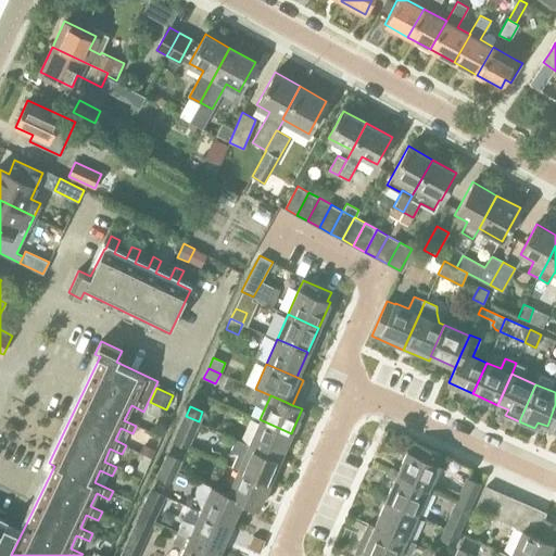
[(193,432),(199,421),(186,416),(181,427),(193,432)]
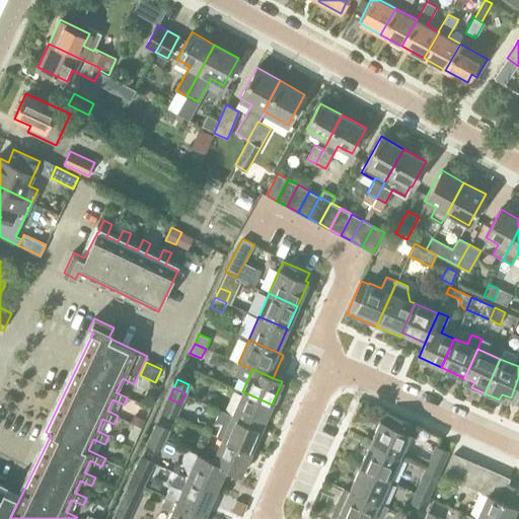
[(232,414),(262,427),(272,404),(242,391),(232,414)]
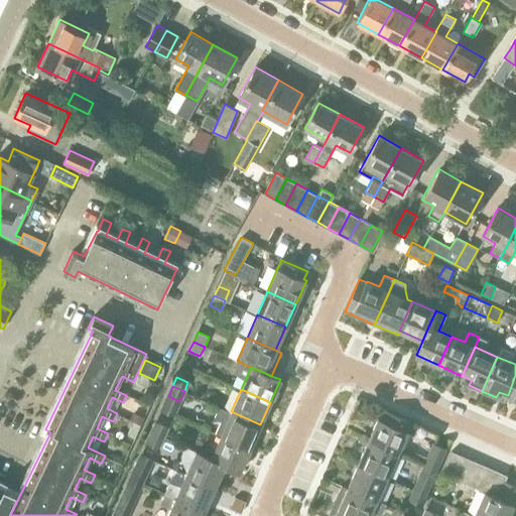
[(216,433),(221,435),(250,447),(260,424),(231,411),(231,412),(219,407),(214,417),(221,421),(216,433)]
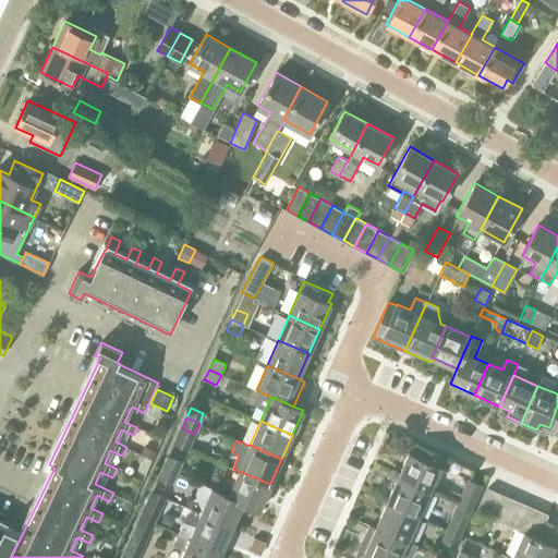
[(409,452),(398,478),(428,492),(439,466),(441,466),(446,456),(416,443),(411,453),(409,452)]
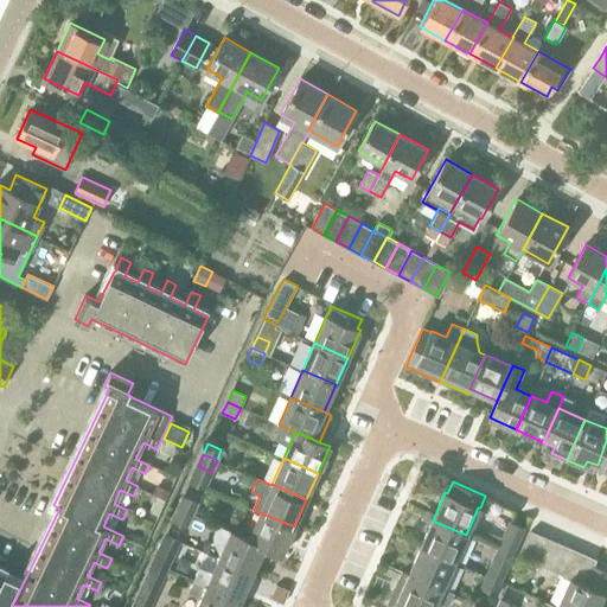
[(157,485),(153,493),(166,499),(170,491),(157,485)]
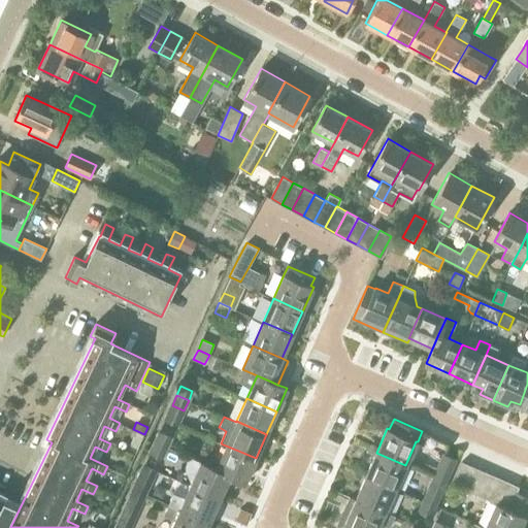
[(171,437),(159,432),(155,442),(166,448),(171,437)]
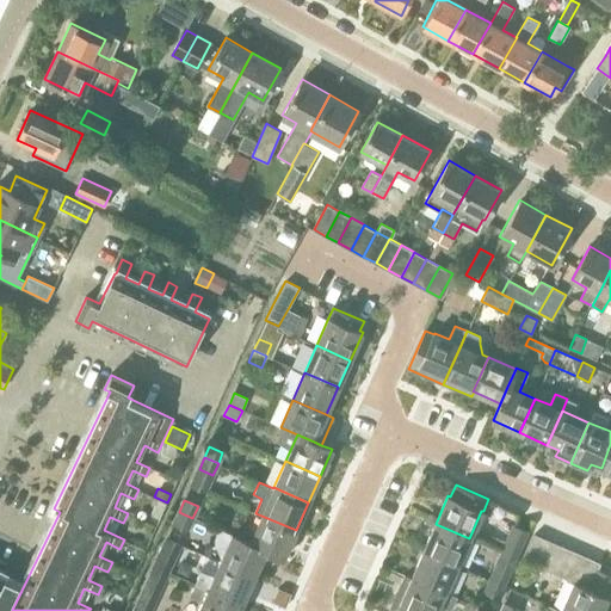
[(192,518),(179,512),(174,523),(187,529),(192,518)]
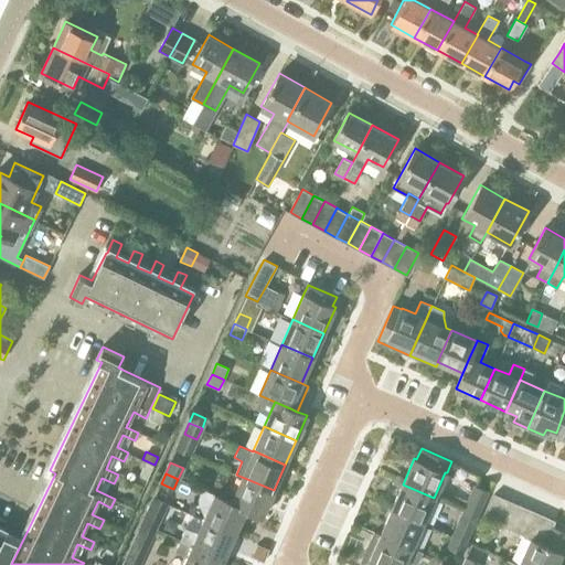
[(274,490),(242,477),(231,502),(238,505),(246,509),(263,515),(274,490)]
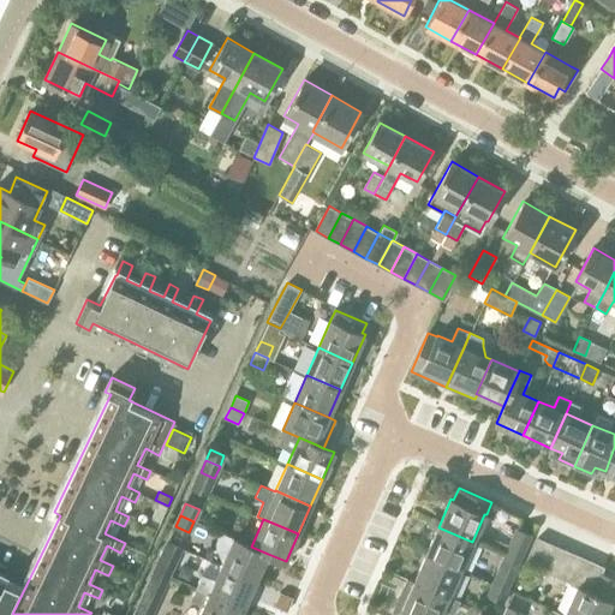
[(461,567),(472,542),(439,527),(428,553),(461,567)]
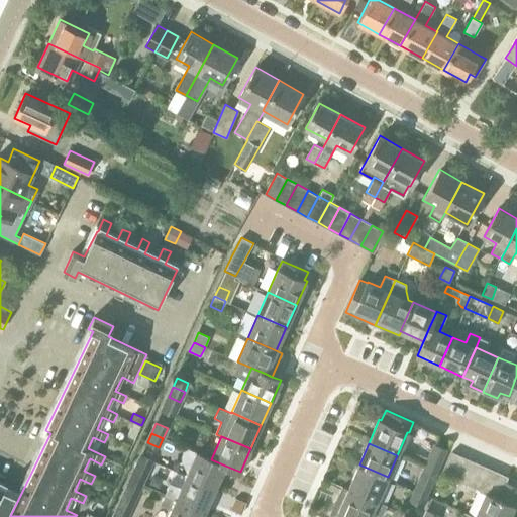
[(423,468),(436,474),(447,449),(433,443),(423,468)]
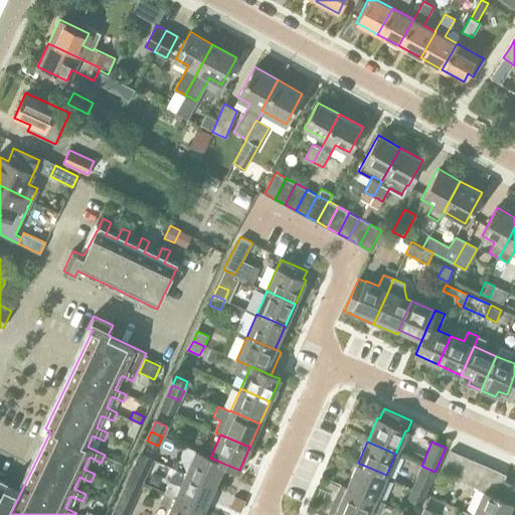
[(217,461),(210,458),(196,451),(184,445),(179,458),(181,460),(187,472),(186,473),(215,485),(224,464),(217,461)]
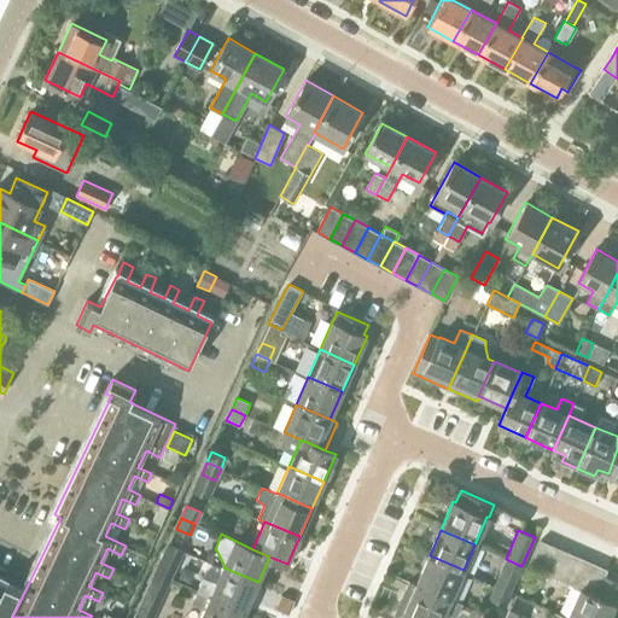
[(530,566),(543,572),(554,547),(542,541),(530,566)]
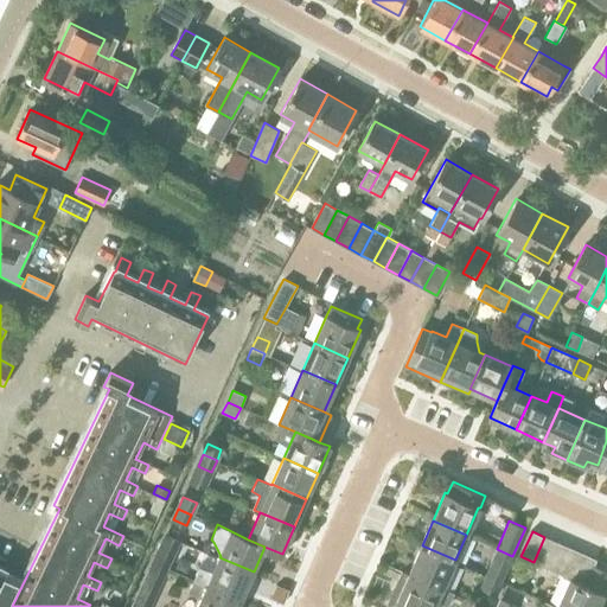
[(152,560),(170,567),(181,541),(165,532),(152,560)]
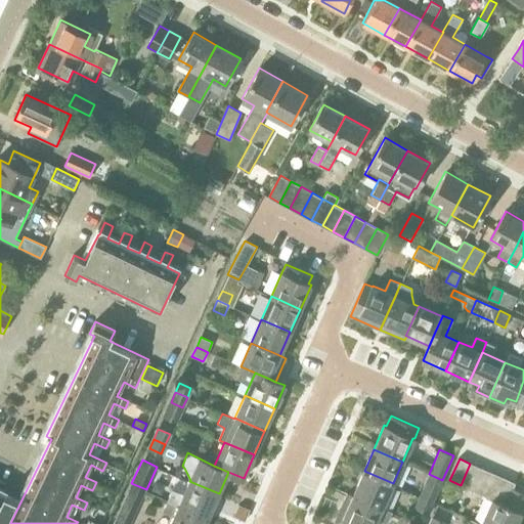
[(470,464),(461,485),(472,490),(481,468),(470,464)]
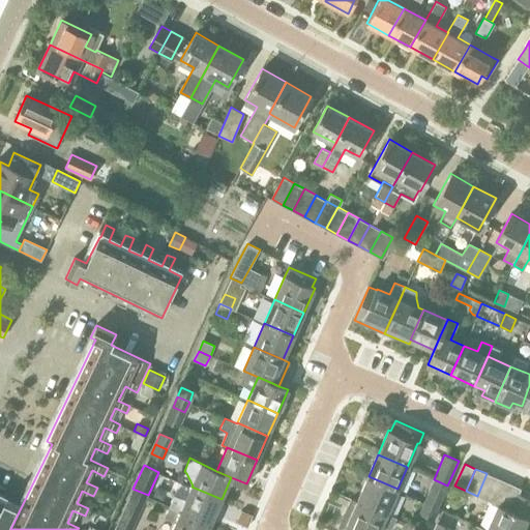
[(477,496),(488,500),(498,478),(487,473),(477,496)]
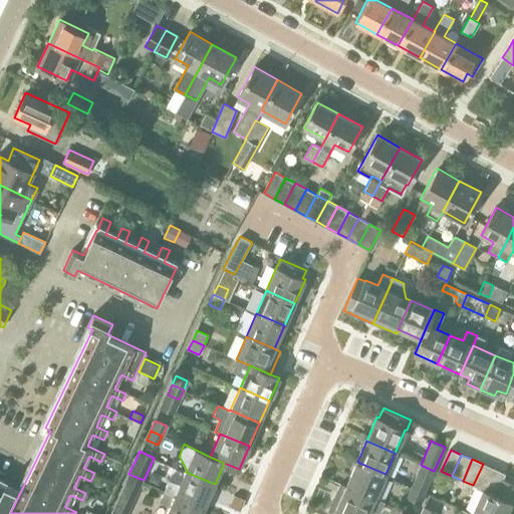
[(347,485),(375,497),(386,474),(357,462),(347,485)]
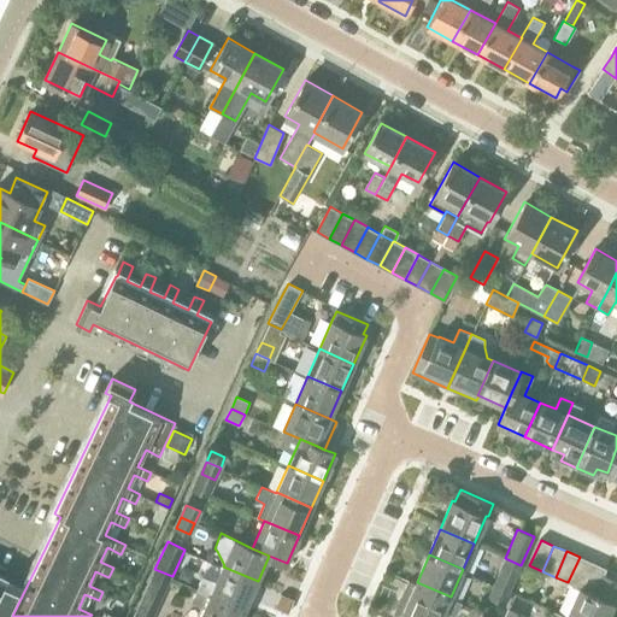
[(580,557),(568,582),(580,588),(582,589),(593,563),(580,557)]
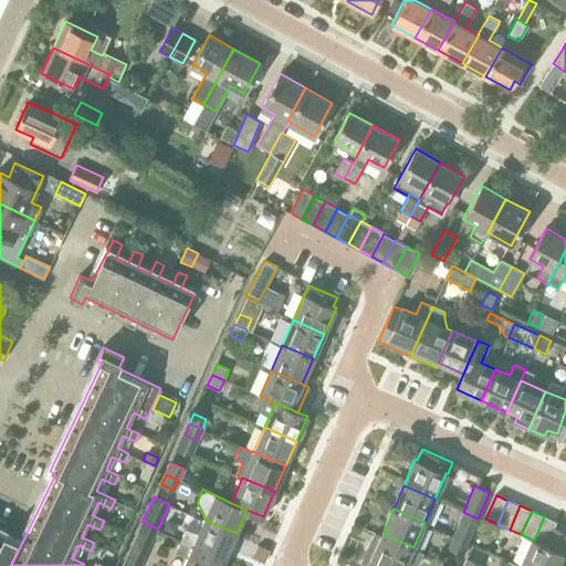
[(463,512),(453,535),(468,542),(478,519),(463,512)]
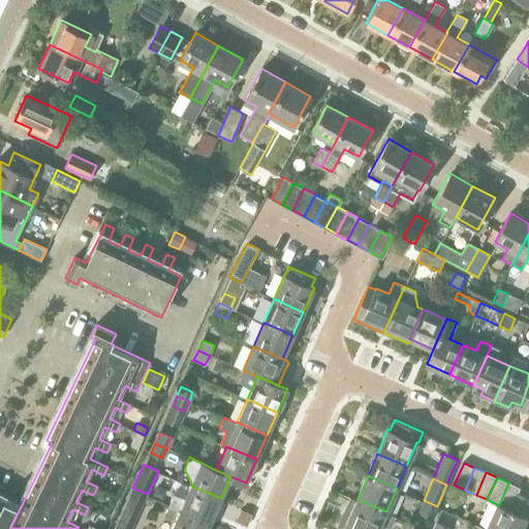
[(211,522),(221,498),(191,486),(191,487),(179,481),(174,494),(169,504),(211,522)]
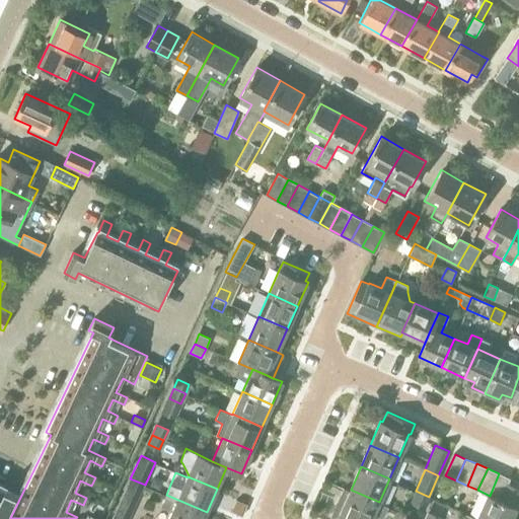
[(500,501),(508,484),(507,484),(510,478),(499,473),(490,496),(500,501)]
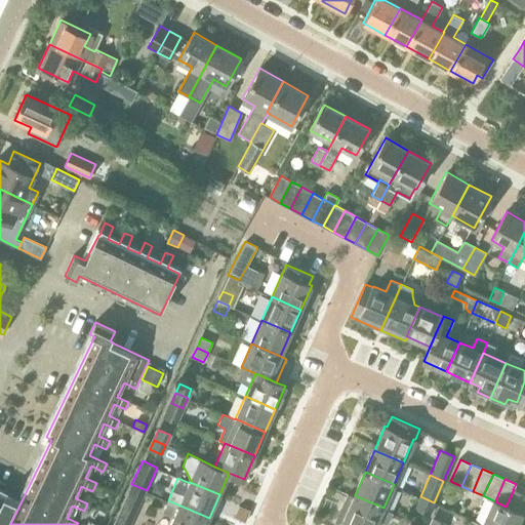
[(131,484),(116,519),(129,524),(130,524),(147,490),(131,484)]
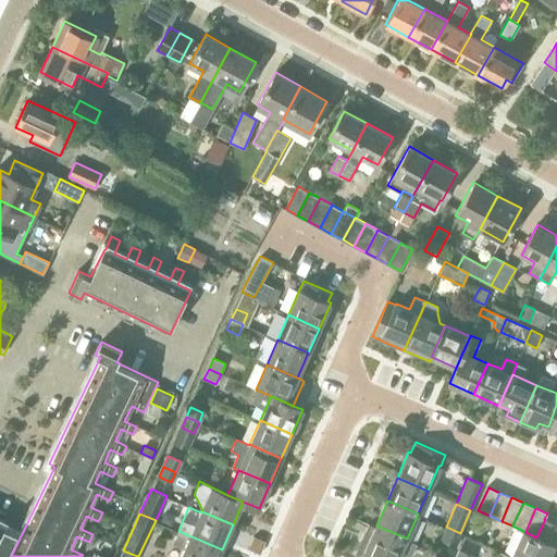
[(523,531),(512,556),(511,556),(512,556),(547,556),(556,536),(556,524),(545,519),(536,537),(525,532),(523,531)]
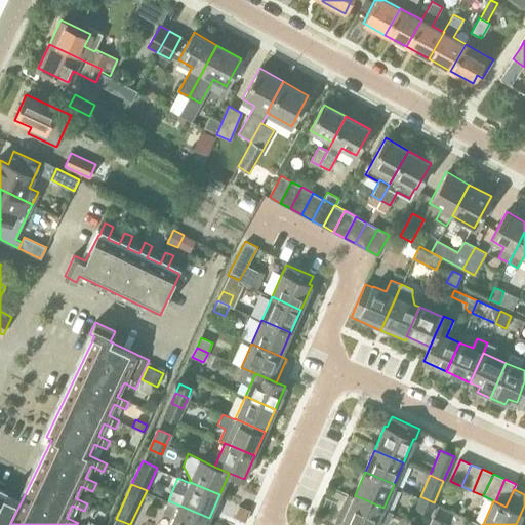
[(0,524),(6,524),(17,502),(0,493),(0,524)]
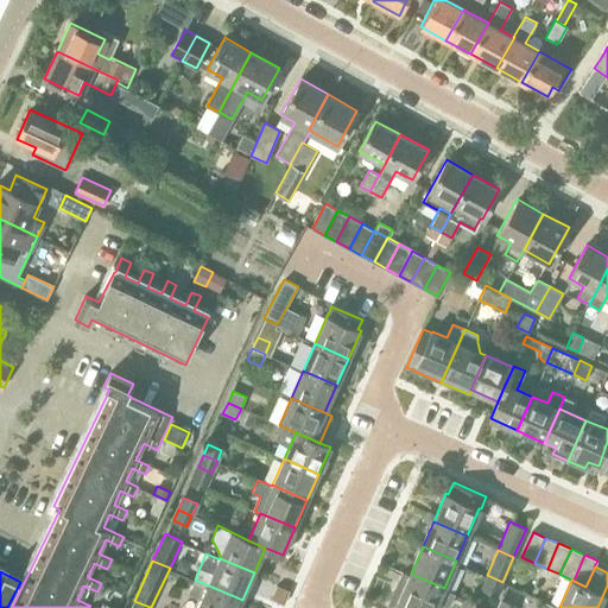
[(435,607),(438,602),(450,607),(455,594),(443,589),(444,588),(411,574),(405,571),(390,605),(397,607),(435,607)]
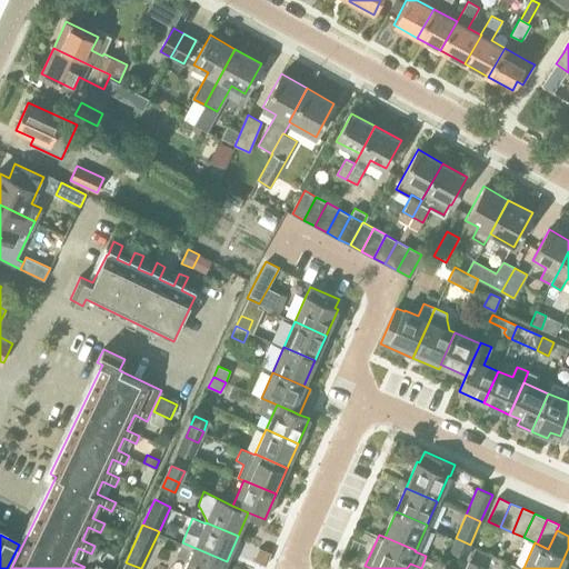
[(465,558),(470,545),(456,538),(449,551),(465,558)]
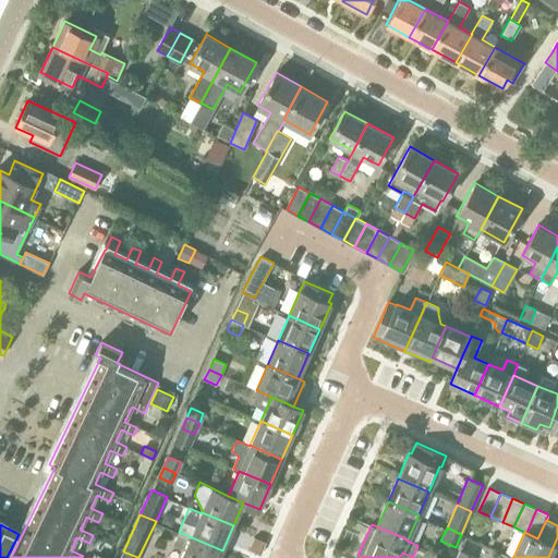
[(218,557),(222,550),(179,532),(173,544),(185,549),(181,557),(218,557)]
